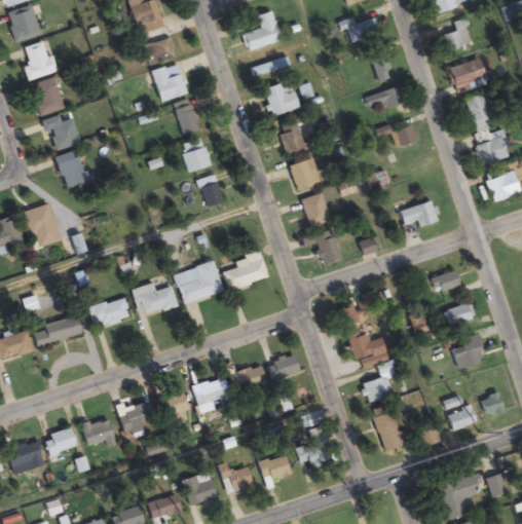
[(129,0),(139,34),(151,31),(154,42),(143,45),(149,66),(176,58),(171,37),(168,38),(157,0),(129,0)]
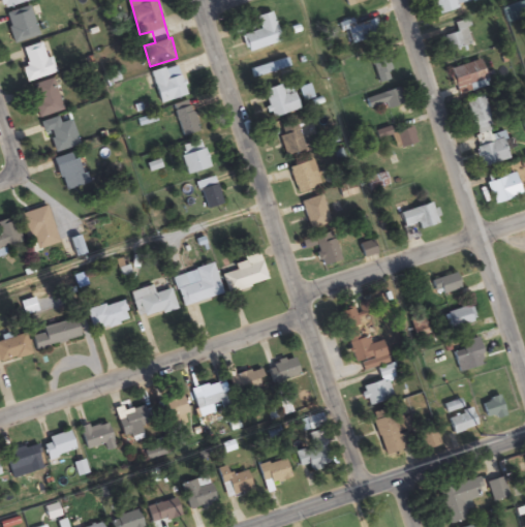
[(41,34),(31,5),(6,14),(17,43),(41,34)]
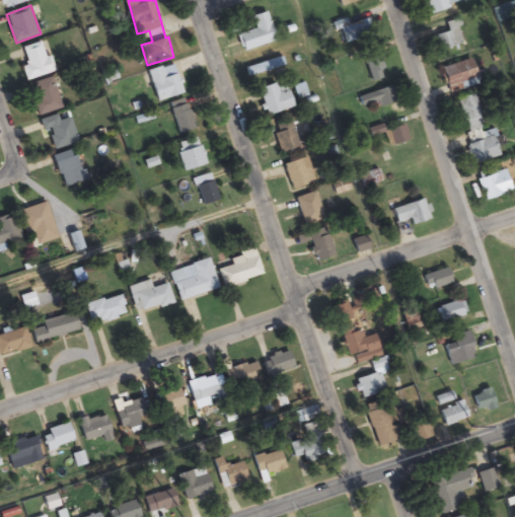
[(258,29),(240,32),(243,49),(278,42),(271,11),(253,14),(258,29)]
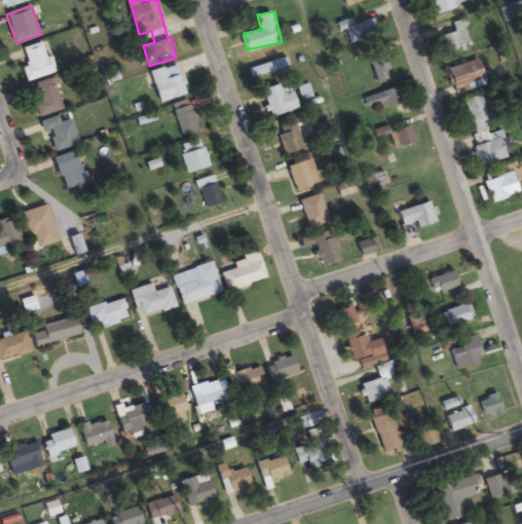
[(380,32),(376,19),(348,28),(353,41),(380,32)]
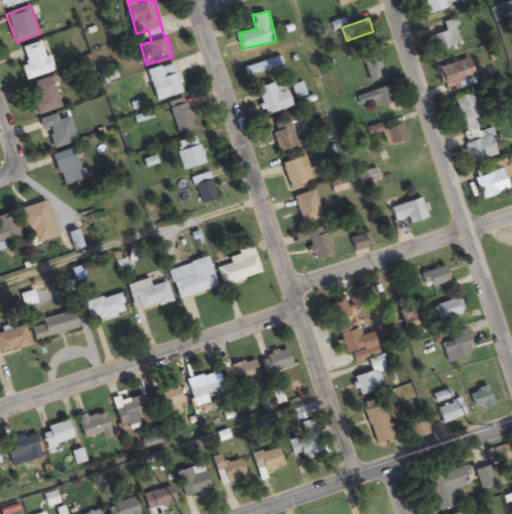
[(436,34),(440,48),(464,42),(457,18),(445,21),(448,31),(436,34)]
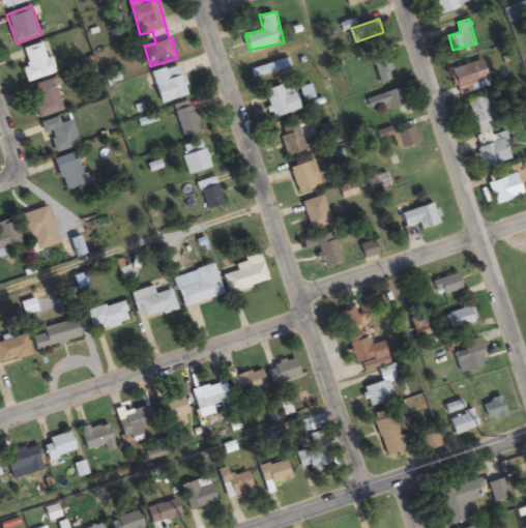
[(29,82),(56,72),(45,41),(25,49),(30,65),(24,67),(29,82)]
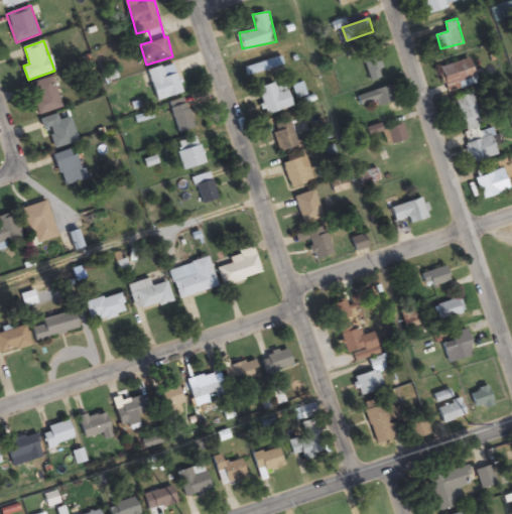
[(371,80),(387,76),(381,53),(365,57),(371,80)]
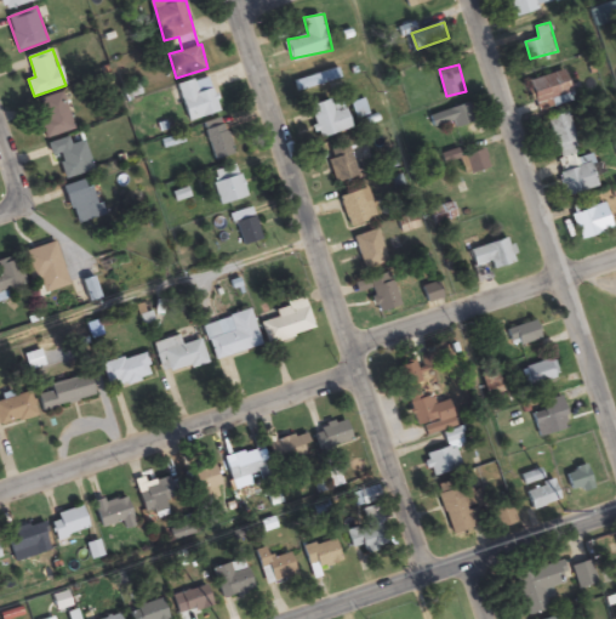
[(295,81),(300,94),(346,78),(341,66),(295,81)]
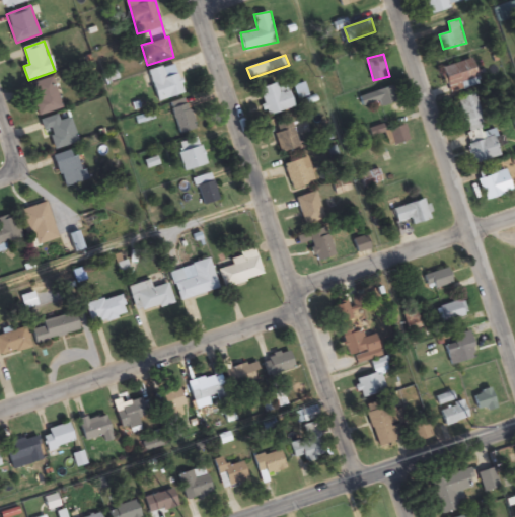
[(477,82),(471,59),(443,67),(449,89),(477,82)]
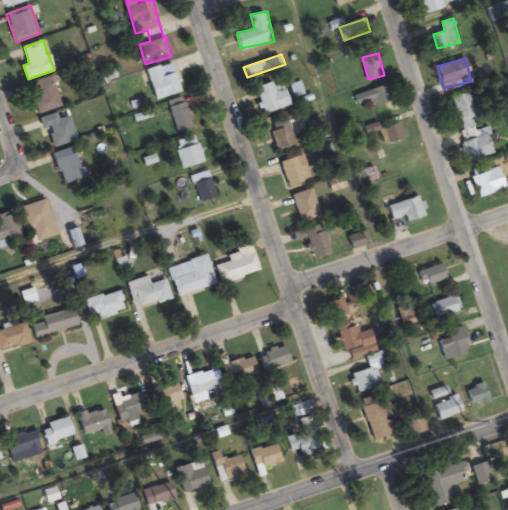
[(148,69),(156,99),(182,91),(173,62),(148,69)]
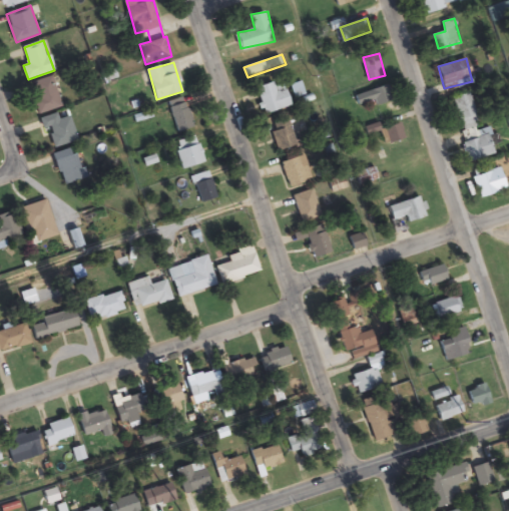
[(63,105),(52,75),(34,82),(39,98),(34,99),(39,114),(63,105)]
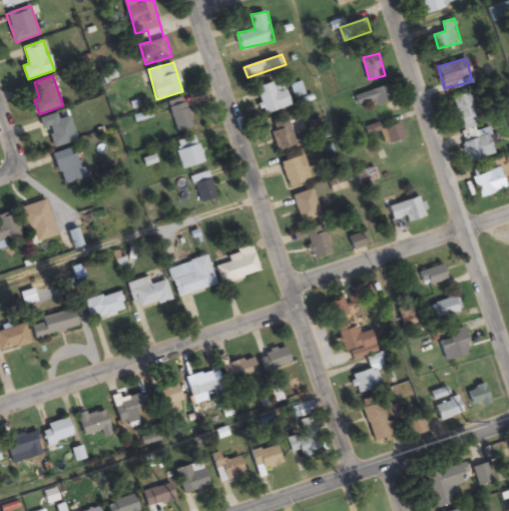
[(268,114),(294,103),(282,77),(257,88),(268,114)]
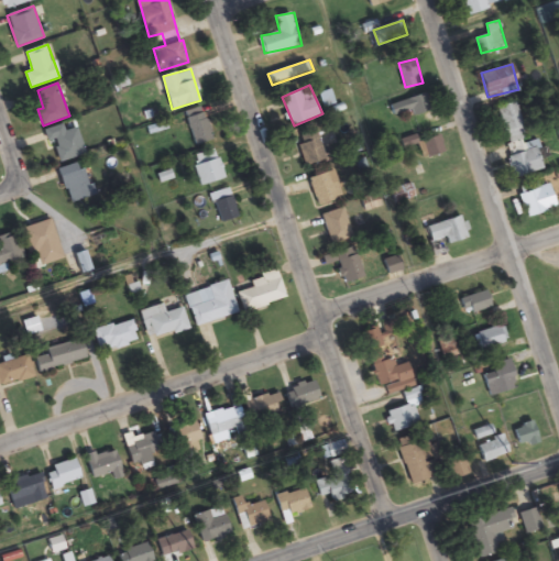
[(415,109),(416,114),(430,111),(427,95),(392,103),(394,114),(415,109)]
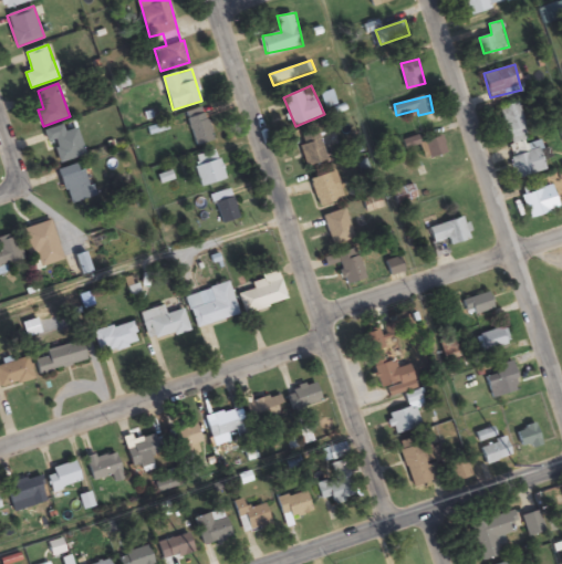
[(512,143),(533,137),(522,101),(501,106),(512,143)]
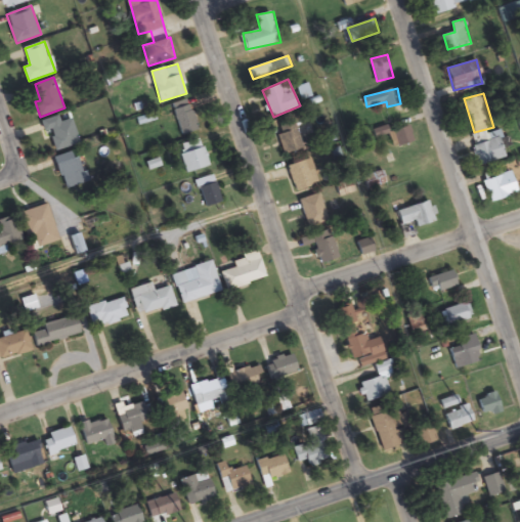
[(184,134),(199,129),(189,101),(174,106),(184,134)]
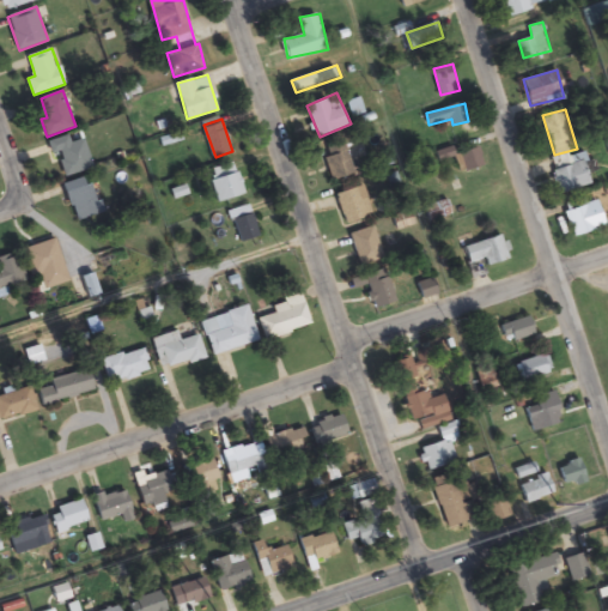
[(85,139),(72,143),(70,135),(49,141),(54,155),(59,153),(66,176),(93,168),(85,139)]
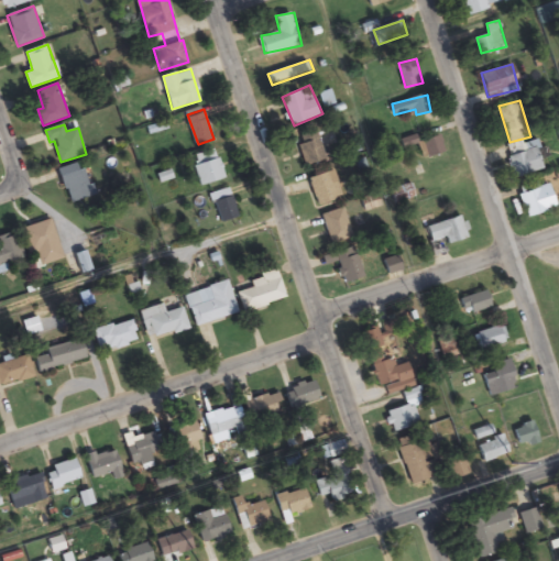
[(309,165),(328,157),(317,130),(298,138),(309,165)]
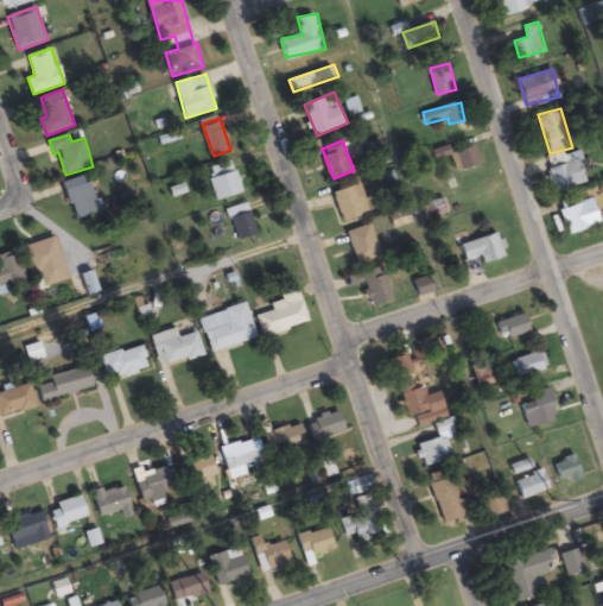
[(463,170),(483,163),(477,144),(456,151),(463,170)]
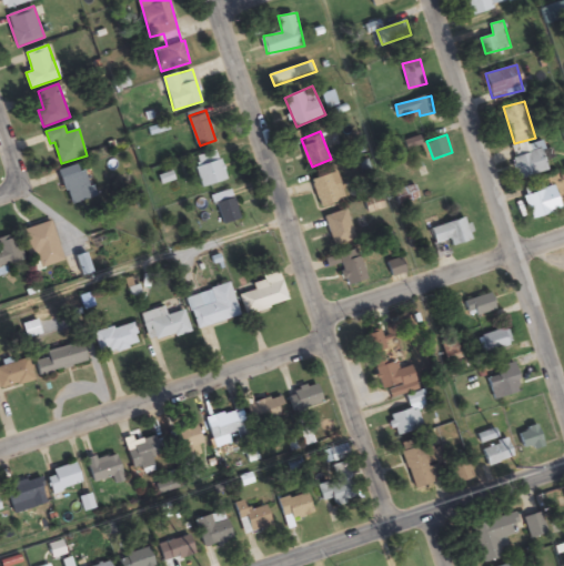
[(514,158),(522,179),(551,169),(542,144),(531,149),(532,151),(514,158)]
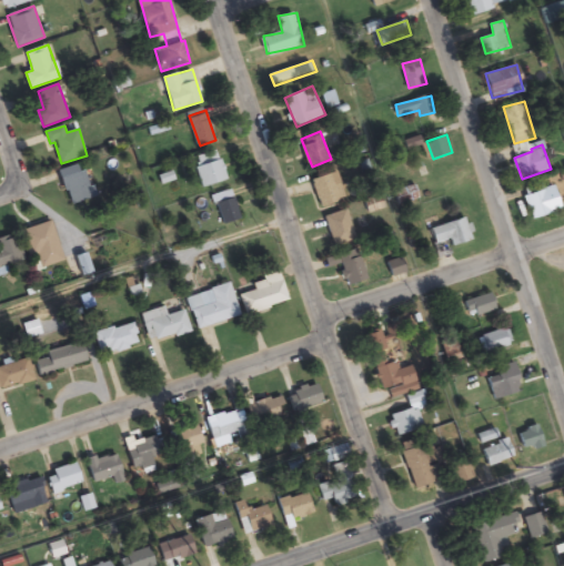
[(230,179),(220,149),(194,158),(205,188),(230,179)]
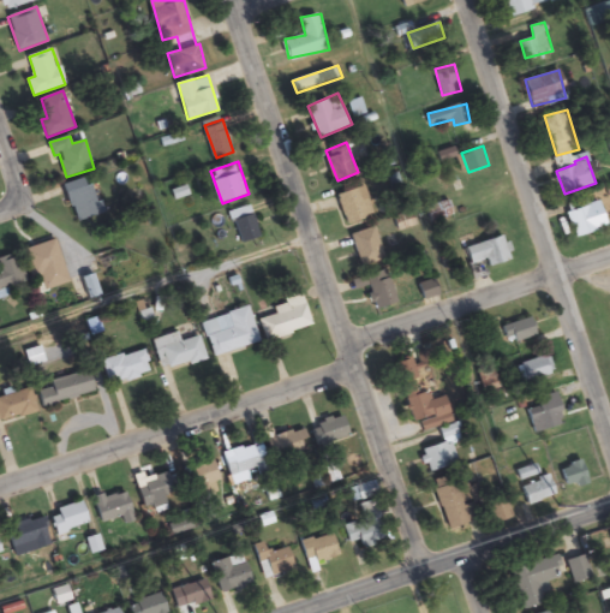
[(99,185),(73,185),(72,216),(97,218),(99,185)]
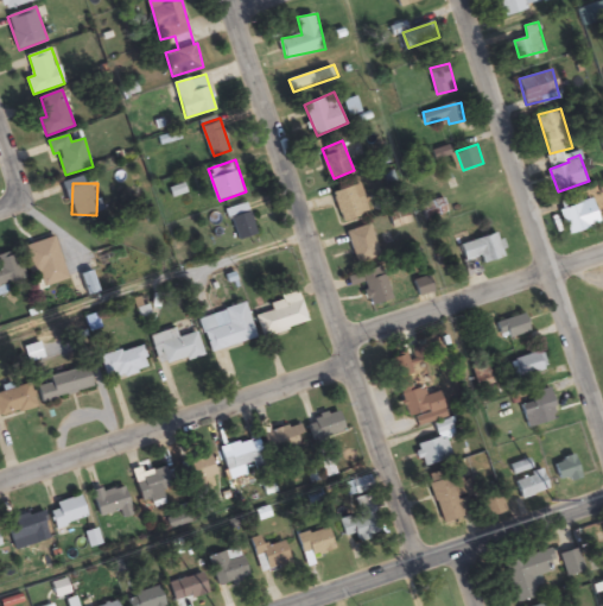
[(368,213),(359,183),(334,191),(344,221),(368,213)]
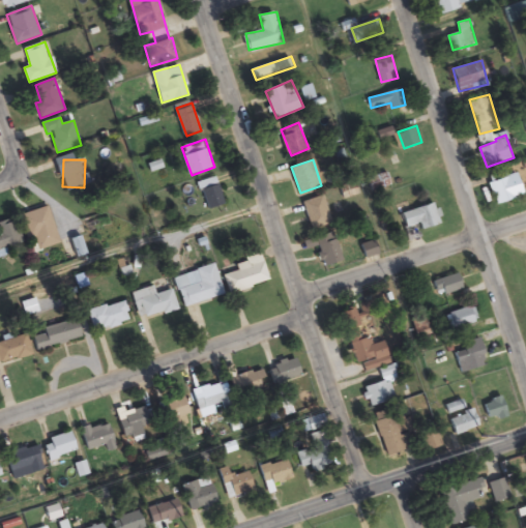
[(490,181),(497,204),(525,195),(518,172),(490,181)]
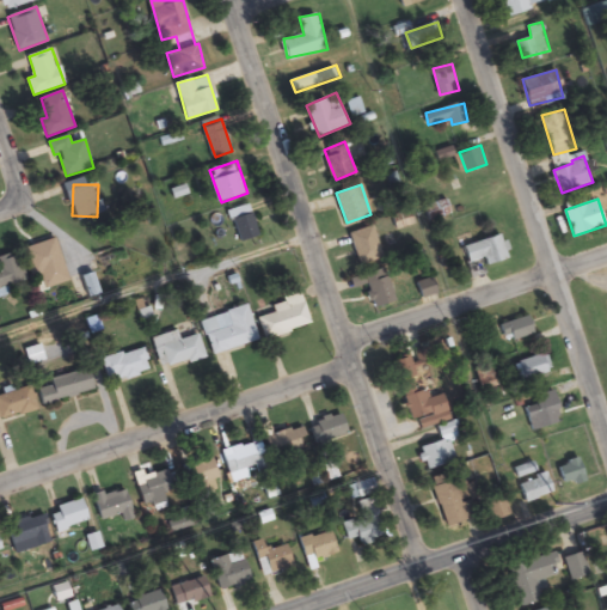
[(431,218),(451,213),(447,200),(428,205),(431,218)]
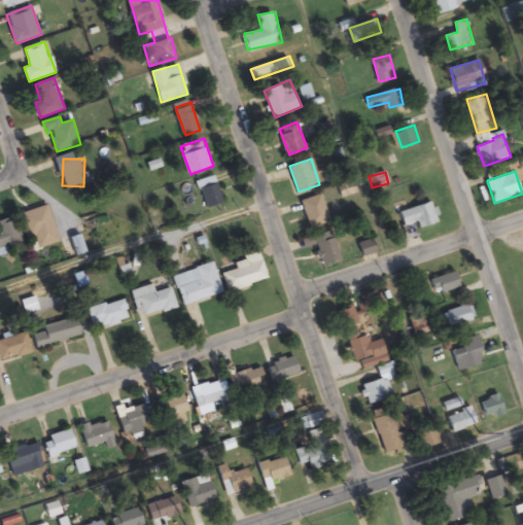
[(225,202),(217,175),(199,180),(207,208),(225,202)]
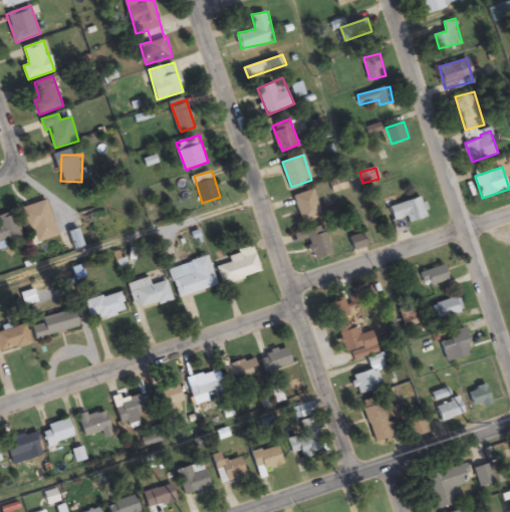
[(303,222),(323,215),(313,189),(293,196),(303,222)]
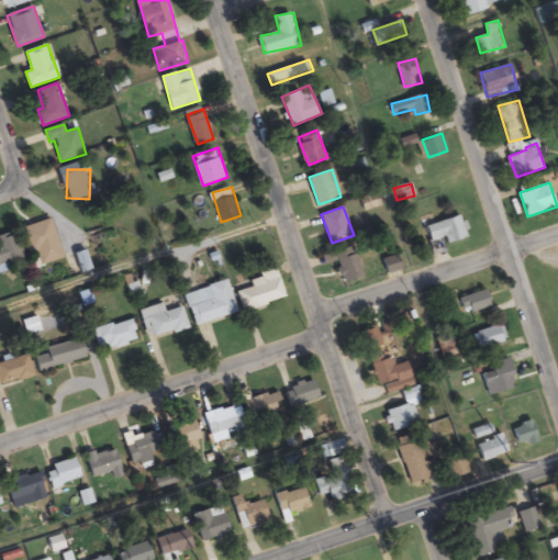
[(470,235),(462,213),(426,226),(434,247),(447,243),(470,235)]
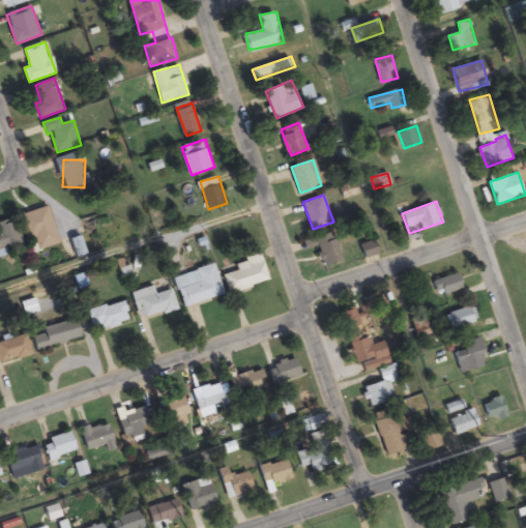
[(61,243),(50,206),(21,214),(29,241),(35,239),(38,250),(61,243)]
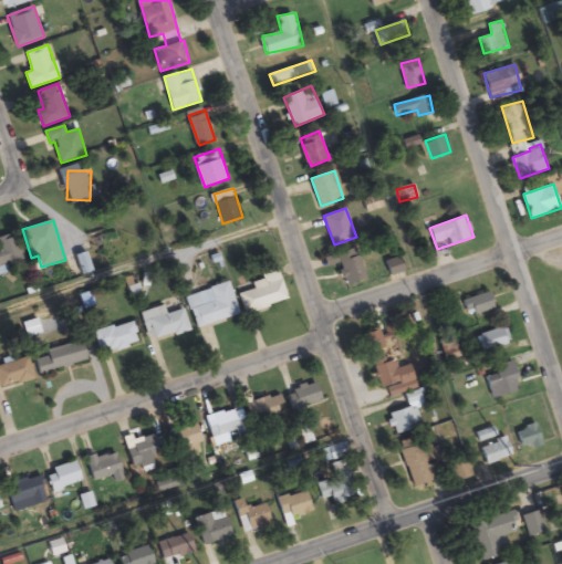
[(0,271),(0,272),(27,264),(18,232),(0,237),(0,271)]
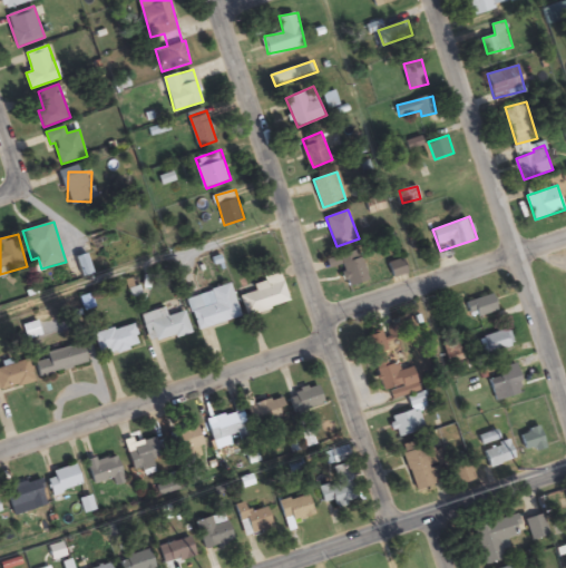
[(348,285),(369,280),(361,250),(340,254),(348,285)]
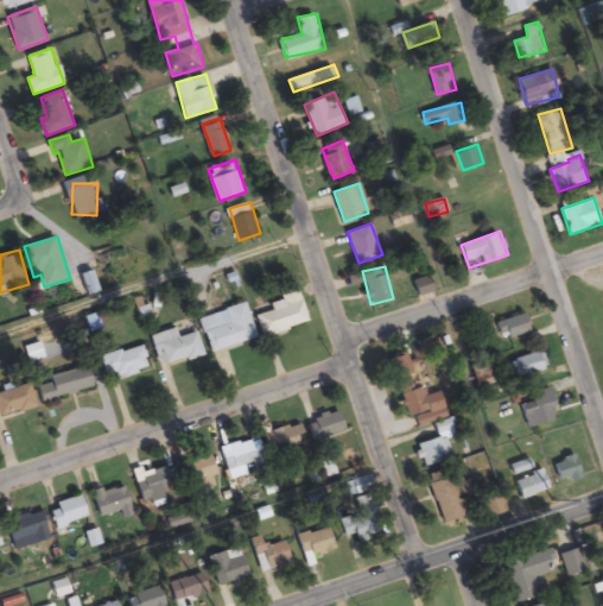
[(432,289),(427,276),(414,281),(420,294),(432,289)]
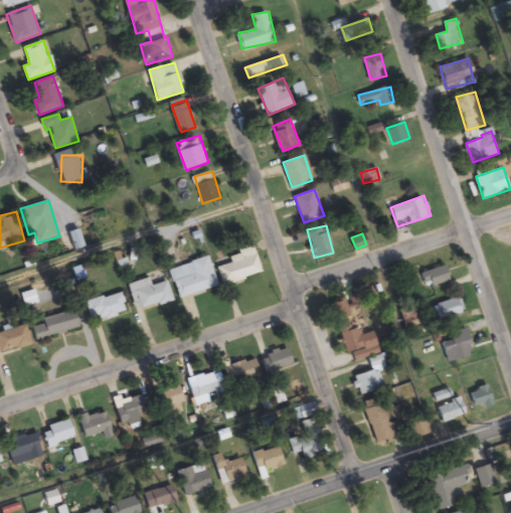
[(263,273),(256,249),(230,257),(232,263),(219,266),(224,284),(263,273)]
